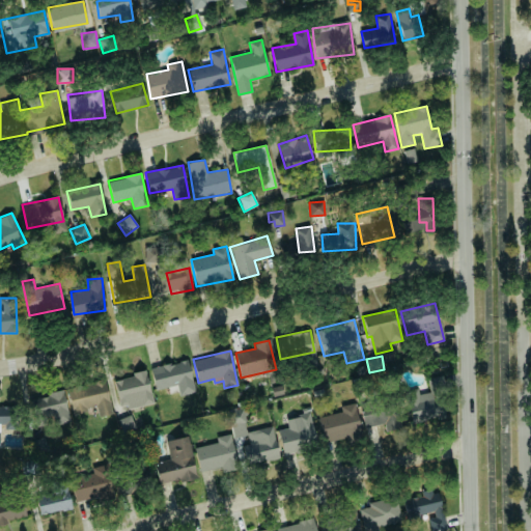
[(196,392),(188,360),(150,369),(156,391),(176,385),(179,396),(196,392)]
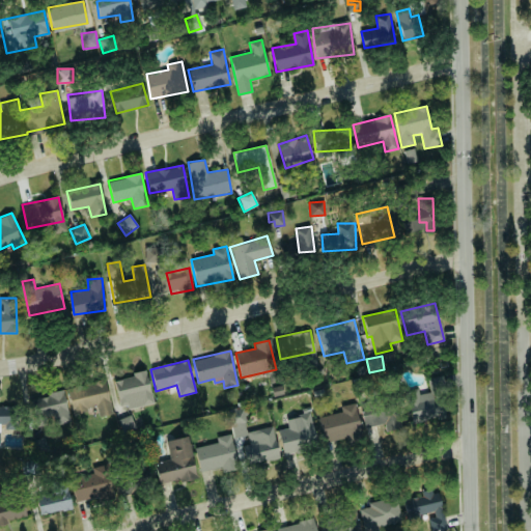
[(154,402),(145,369),(133,372),(134,375),(114,380),(121,411),(154,402)]
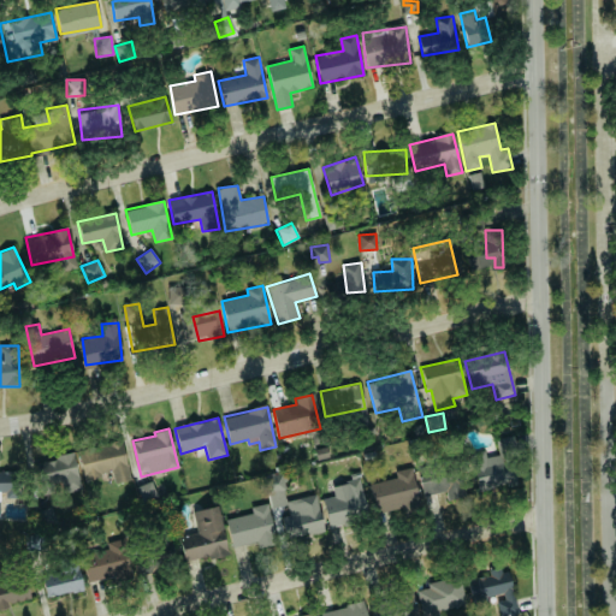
[(479,491),(521,480),(509,436),(496,440),(499,455),(486,457),(485,450),(469,455),(479,491)]
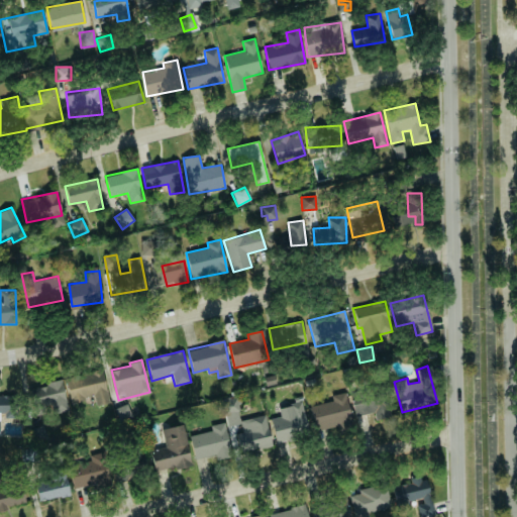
[(67,377),(72,402),(95,398),(96,406),(110,403),(103,370),(67,377)]
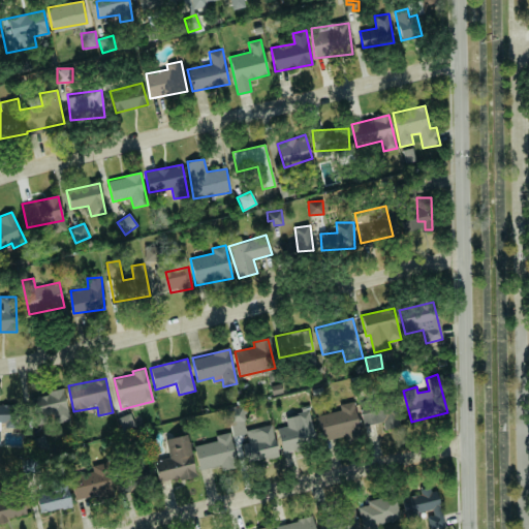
[(69,421),(64,390),(31,396),(36,418),(54,415),(55,423),(69,421)]
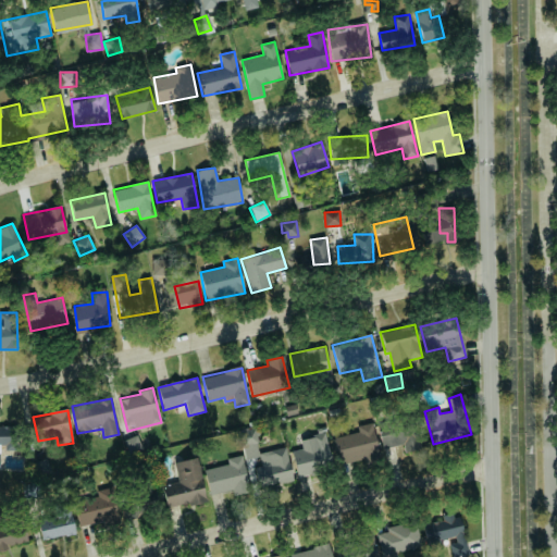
[(383,449),(404,444),(406,453),(421,449),(413,413),(376,421),(383,449)]
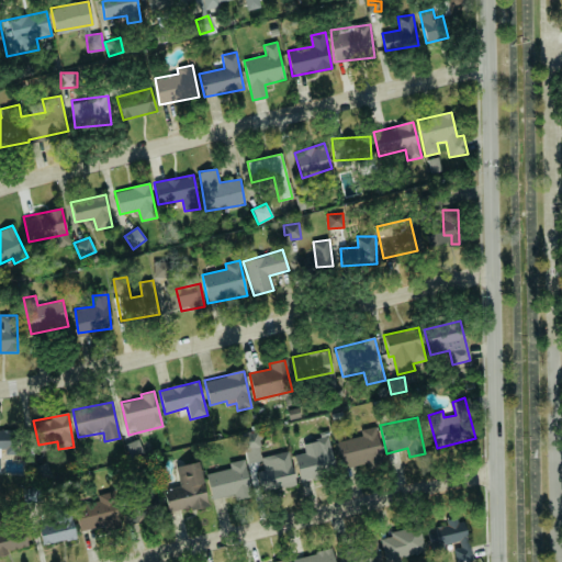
[(0,427),(0,471),(1,471),(1,454),(20,454),(19,427),(0,427)]
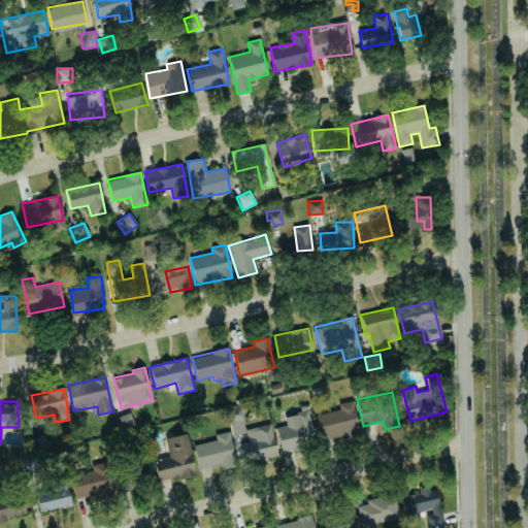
[(359,435),(354,401),(338,403),(339,410),(318,414),(322,439),(345,435),(345,437),(359,435)]
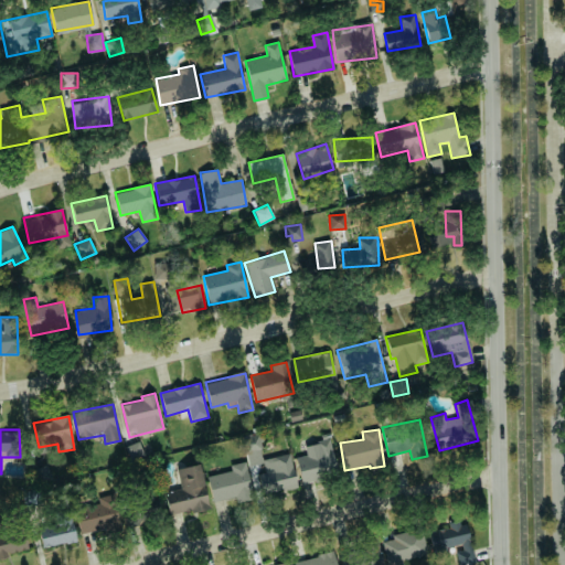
[(244,437),(247,466),(263,464),(259,435),(244,437)]
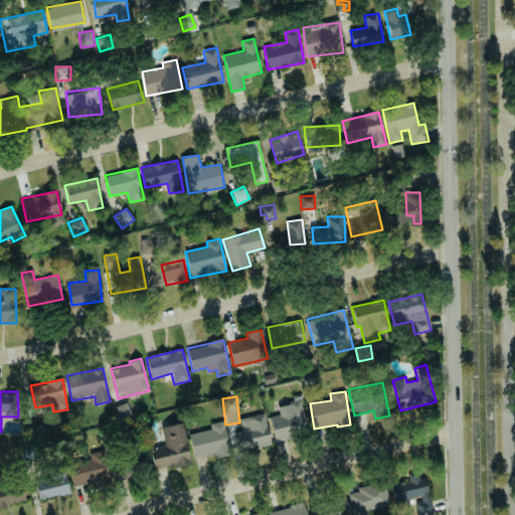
[(274,440),(307,434),(301,400),(277,405),(279,415),(270,417),(274,440)]
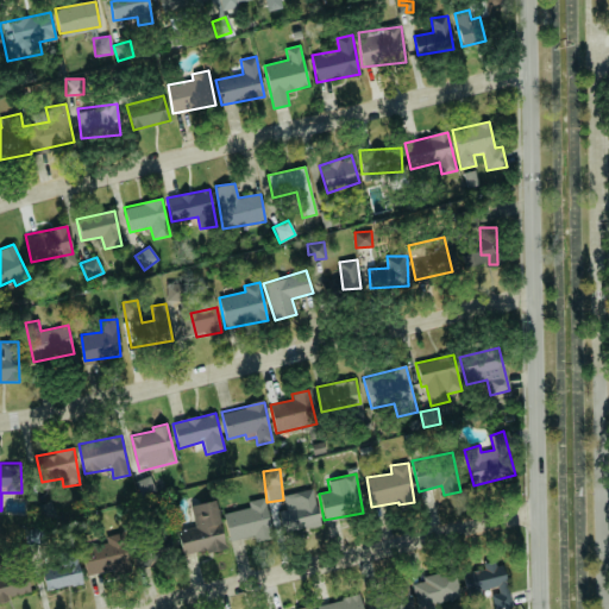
[(283,495),(286,509),(278,510),(283,533),(320,525),(313,489),(283,495)]
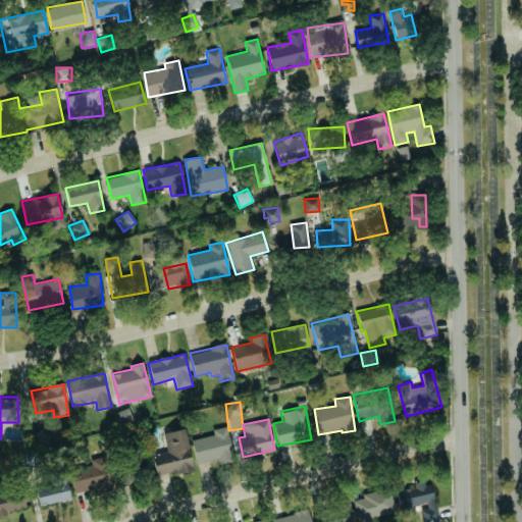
[(197,464),(217,459),(218,464),(235,461),(226,426),(212,430),(213,434),(191,440),(197,464)]
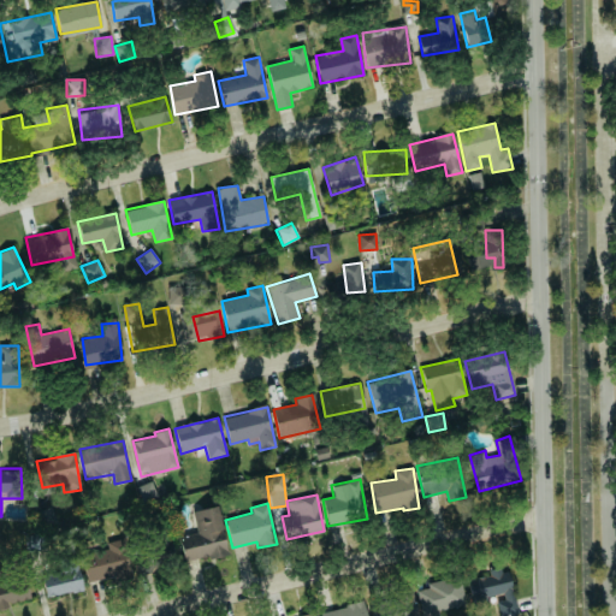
[(193,511),(197,533),(179,537),(185,564),(227,555),(218,505),(193,511)]
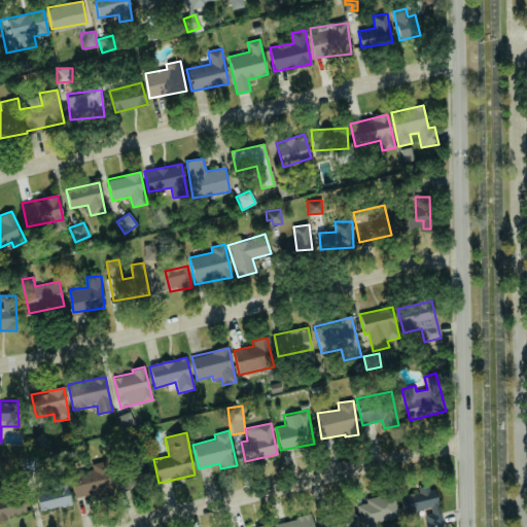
[(75,499),(112,491),(107,464),(69,471),(75,499)]
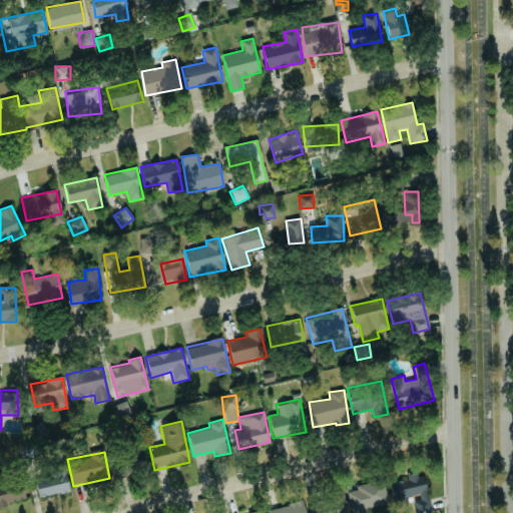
[(69,492),(64,463),(50,465),(52,477),(34,480),(37,497),(69,492)]
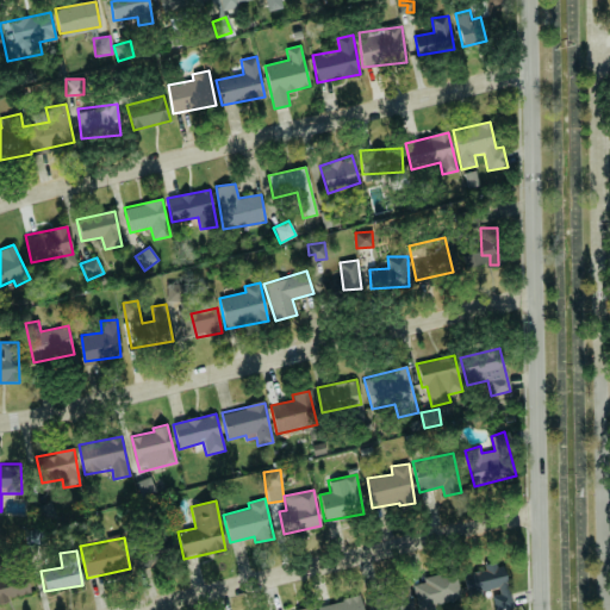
[(0,602),(31,593),(24,570),(5,574),(0,556),(0,602)]
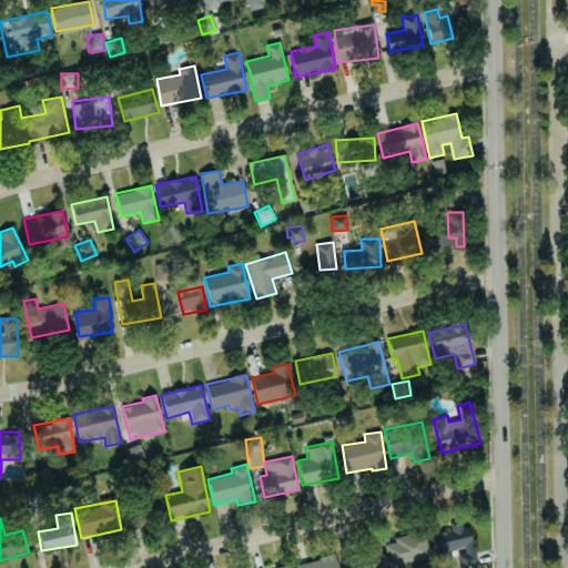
[(430,533),(436,559),(448,557),(448,554),(457,551),(460,567),(470,567),(478,567),(468,525),(430,533)]
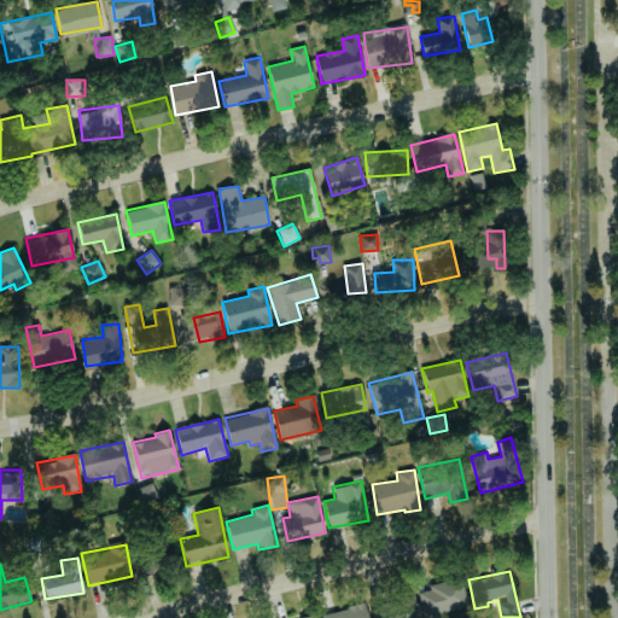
[(425,617),(468,606),(460,578),(418,590),(425,617)]
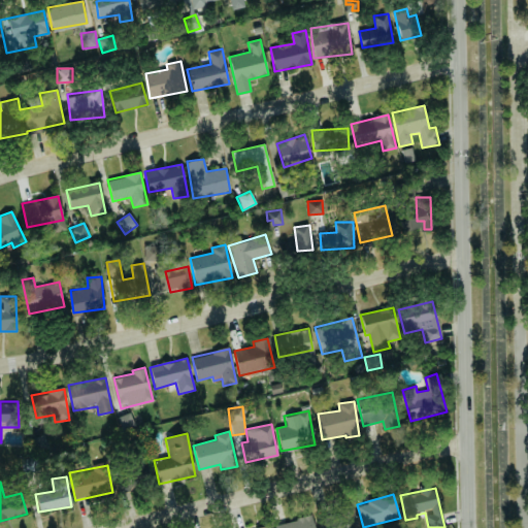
[(319,527),(357,527),(354,509),(318,518),(319,527)]
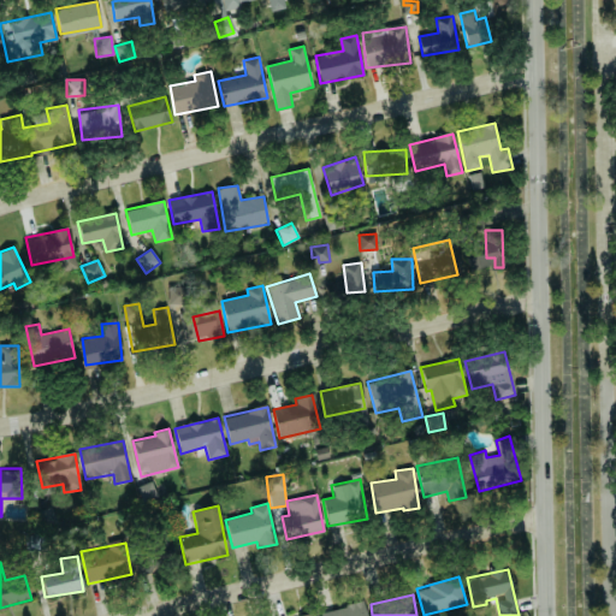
[(367,615),(363,602),(320,612),(321,615),(367,615)]
